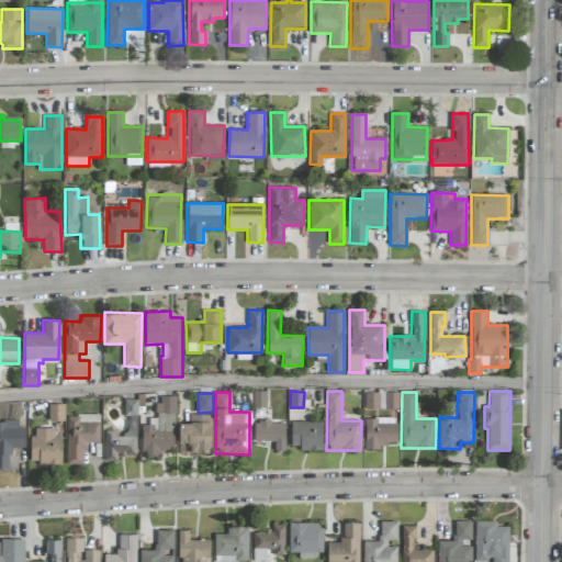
[(364,409),(379,408),(379,393),(364,393),(364,409)]
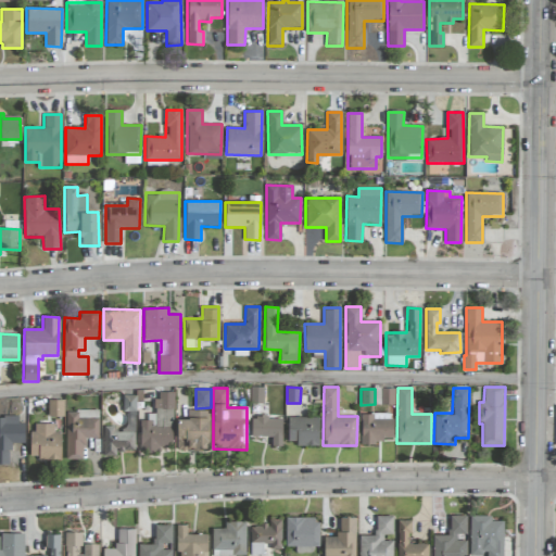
[(394,389),(380,389),(380,404),(394,405),(394,389)]
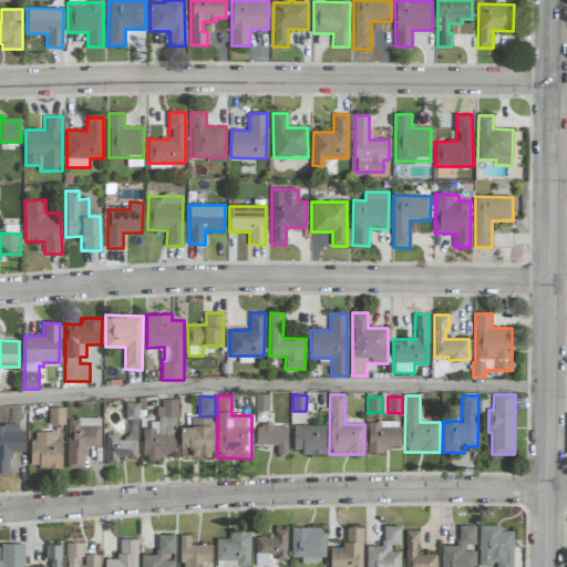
[(176,400),(158,400),(157,429),(143,429),(143,461),(163,461),(163,455),(176,455),(176,400)]
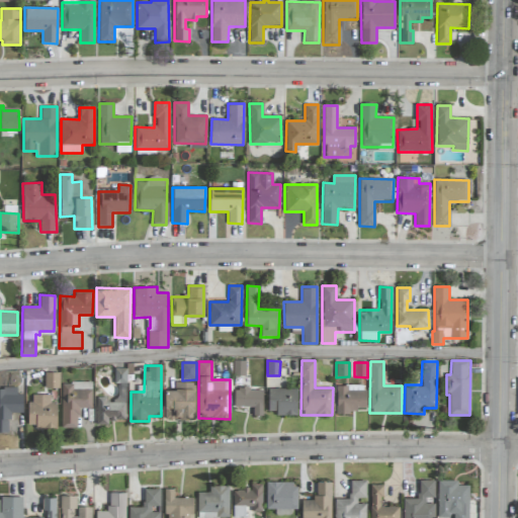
[(125,368),(114,368),(114,383),(119,383),(120,402),(106,402),(106,397),(96,397),(96,424),(107,424),(107,420),(125,420),(125,368)]
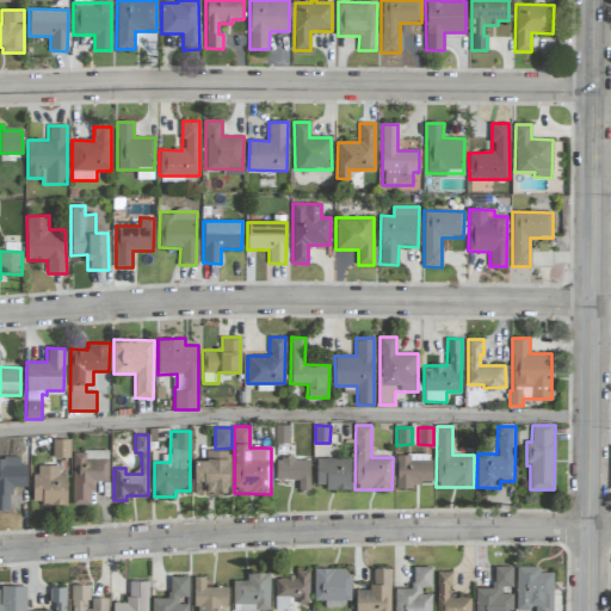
[(69,458),(69,439),(53,439),(53,458),(69,458)]
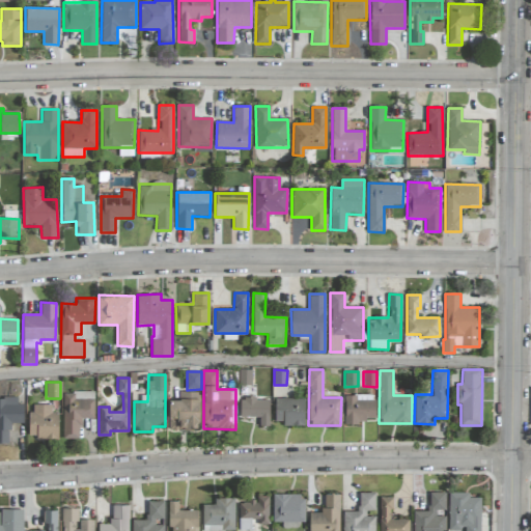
[(62,439),(80,439),(80,419),(93,419),(93,392),(63,392),(62,439)]
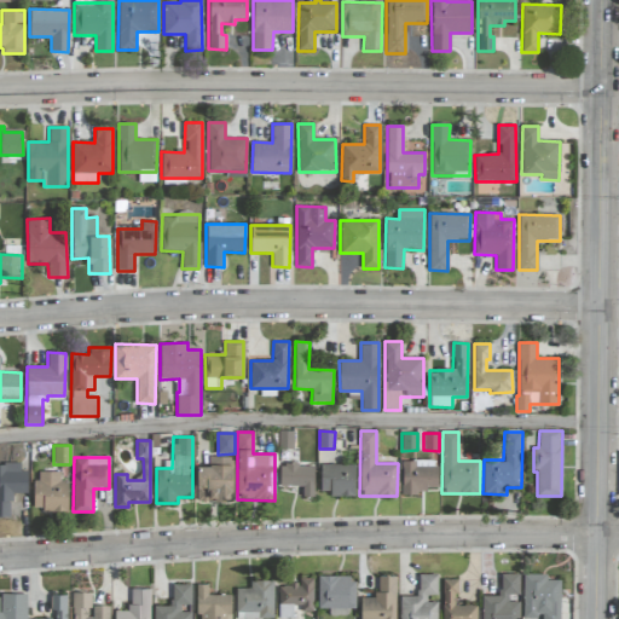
[(232,502),(232,457),(209,457),(208,468),(197,467),(197,501),(232,502)]
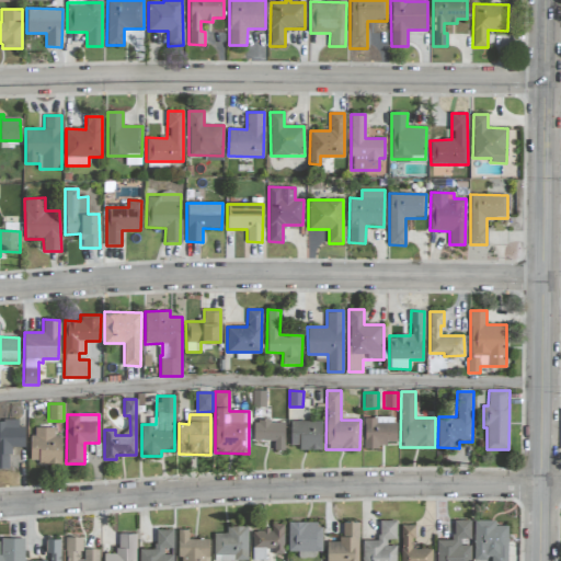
[(396,418),(364,418),(364,446),(396,445),(396,418)]
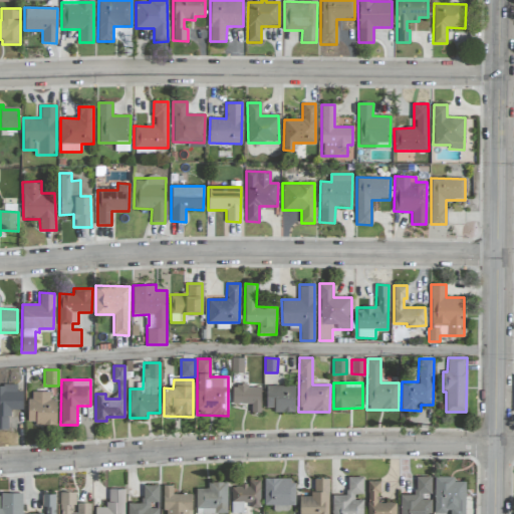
[(0,386),(0,429),(9,429),(9,410),(20,410),(20,384),(6,384),(6,387),(0,386)]
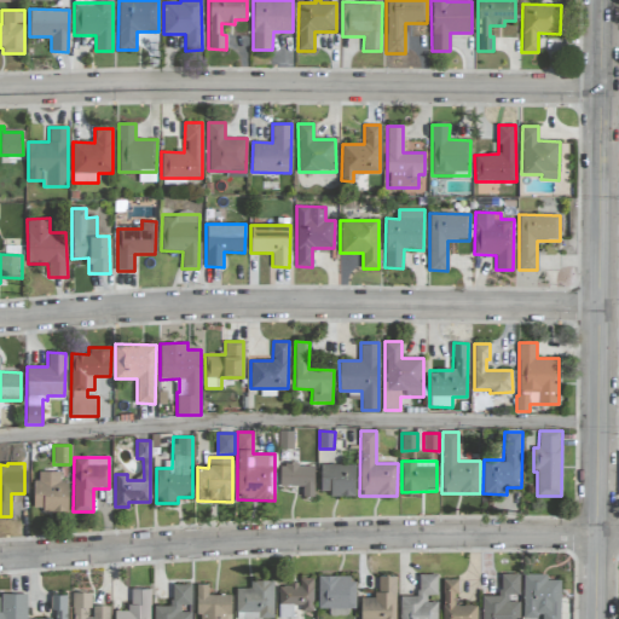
[(279,486),(302,486),(302,497),(313,497),(314,467),(299,466),(299,463),(281,463),(279,486)]
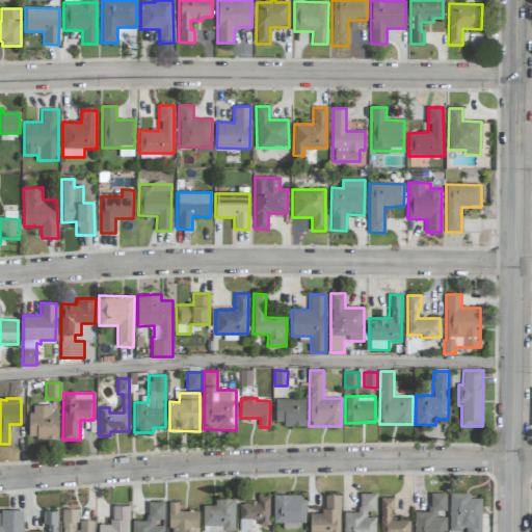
[(306,400),(275,399),(275,422),(284,422),(284,426),(304,427),(306,400)]
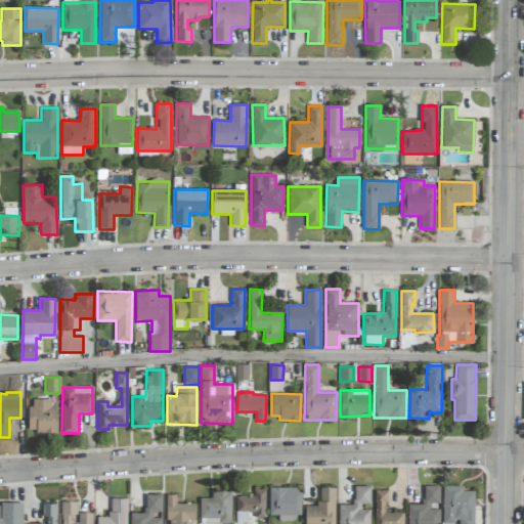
[(29,432),(57,433),(57,407),(50,407),(51,399),(30,399),(29,432)]
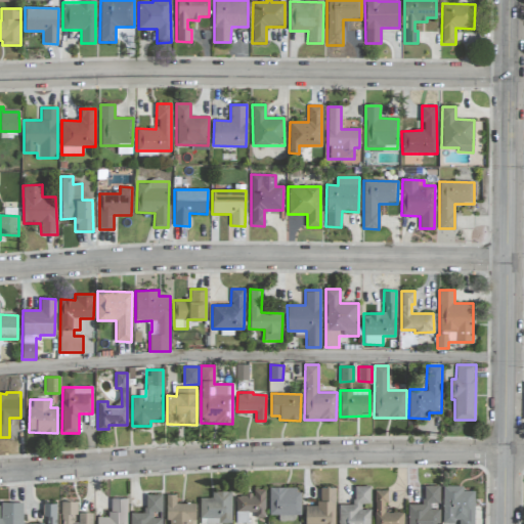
[(338,523),(369,523),(369,510),(361,510),(361,504),(369,504),(370,486),(354,486),(354,505),(339,505),(338,523)]
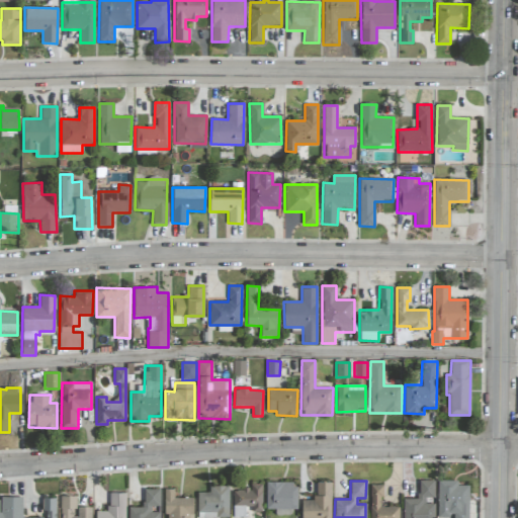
[(434,481),(419,481),(419,499),(404,499),(403,517),(434,517),(434,504),(425,504),(425,498),(434,498),(434,481)]
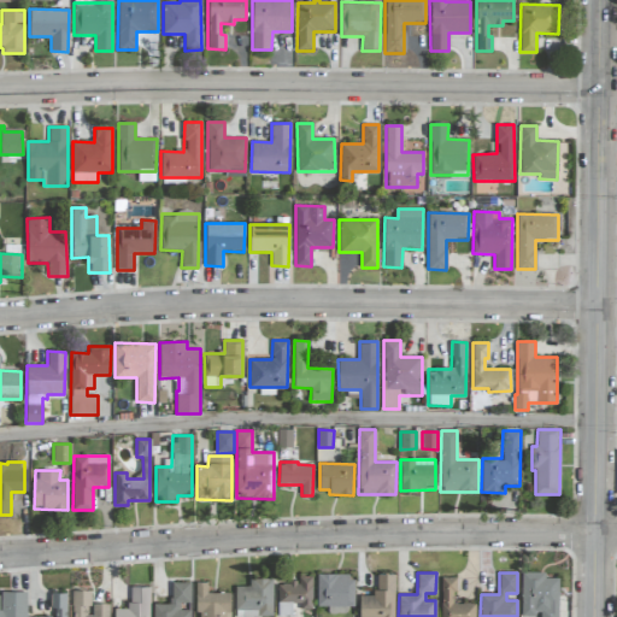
[(522,573),(521,615),(540,616),(539,616),(558,616),(558,579),(545,577),(545,573),(522,573)]
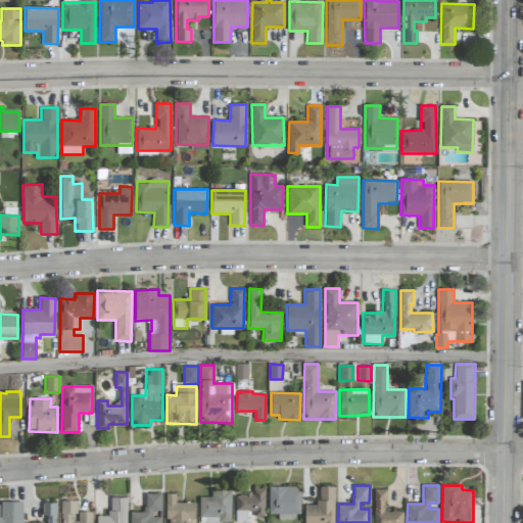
[(300,487),(269,487),(268,514),(278,514),(278,518),(300,519),(300,487)]
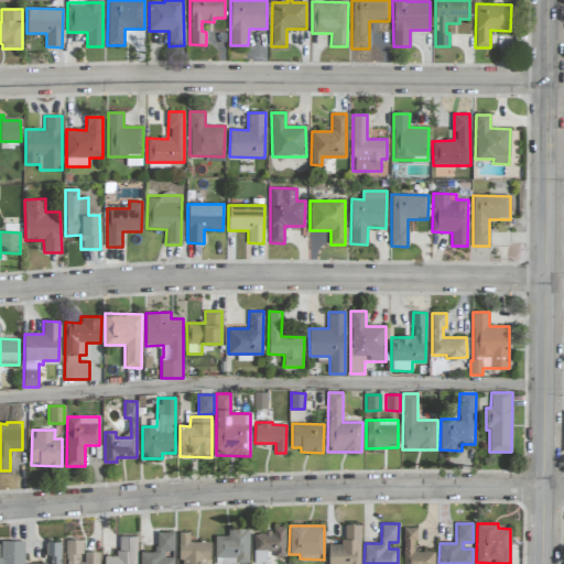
[(327,563),(359,563),(360,525),(344,525),(343,545),(328,544),(327,563)]
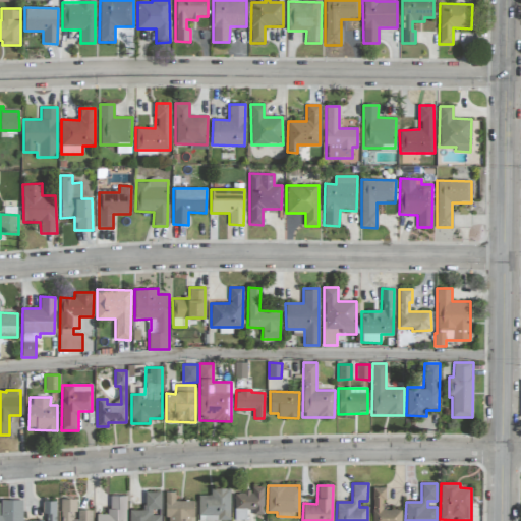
[(234,520),(246,520),(246,513),(264,512),(263,487),(251,487),(251,493),(234,493),(234,520)]
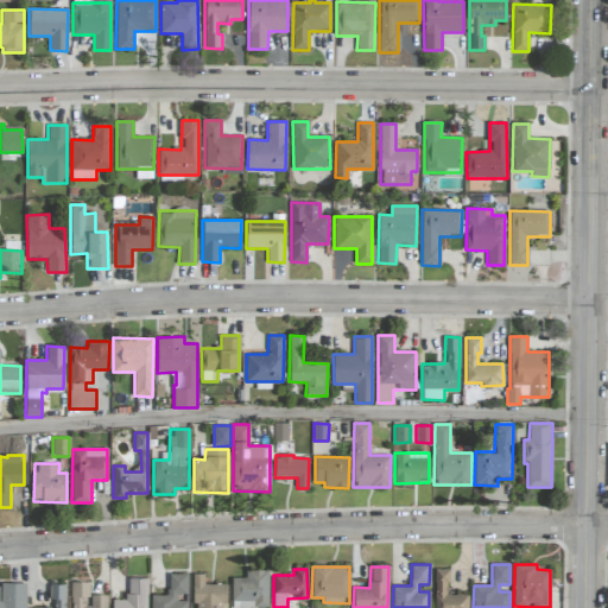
[(467,607),(468,594),(448,594),(448,569),(435,569),(434,607),(467,607)]
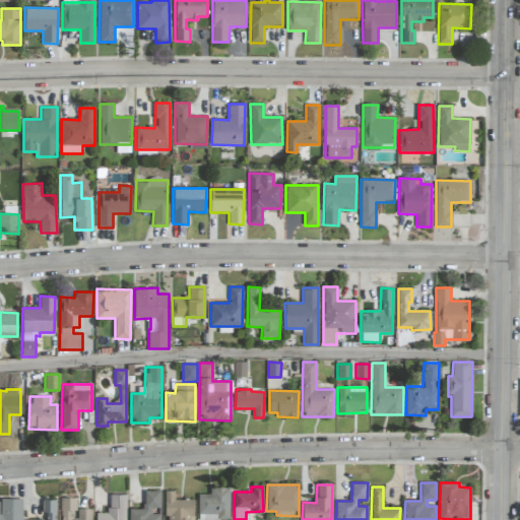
[(230,488),(210,488),(210,494),(198,495),(198,519),(210,519),(230,519),(230,488)]
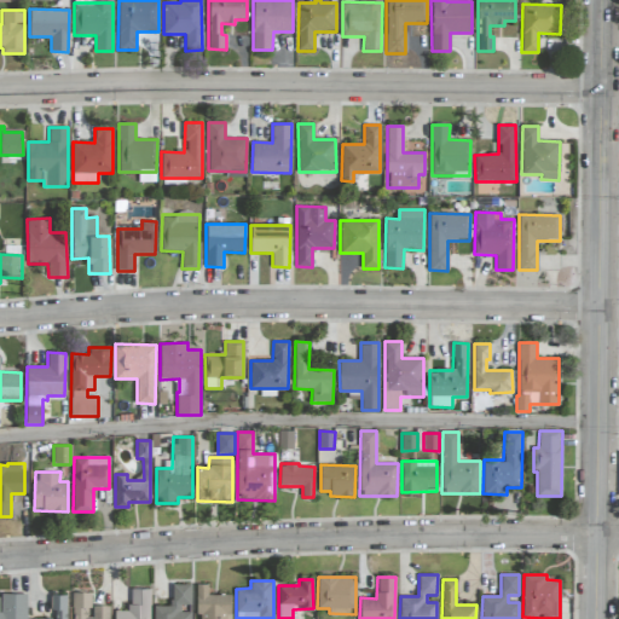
[(191,584),(172,584),(172,606),(154,606),(152,618),(190,618),(191,612),(180,612),(180,605),(191,605),(191,584)]
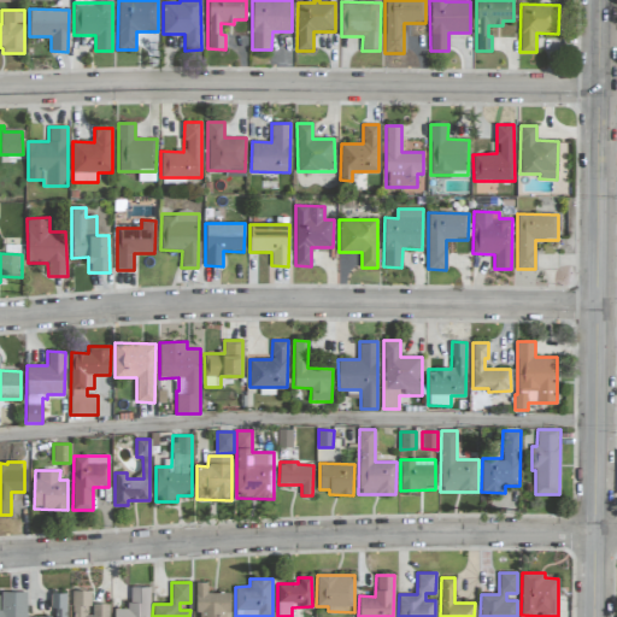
[(197,616),(229,616),(229,593),(206,593),(206,582),(197,583),(197,616)]
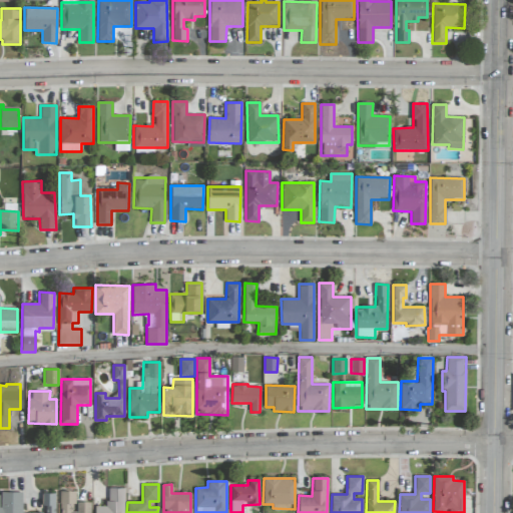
[(123,512),(124,488),(108,488),(108,506),(94,506),(93,512),(123,512)]
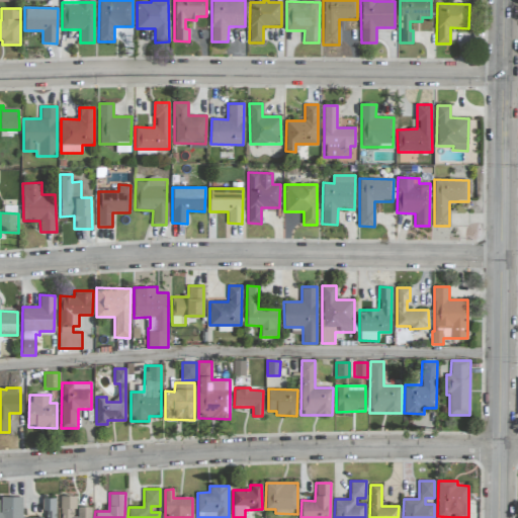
[(0,517),(21,517),(22,497),(0,496),(0,517)]
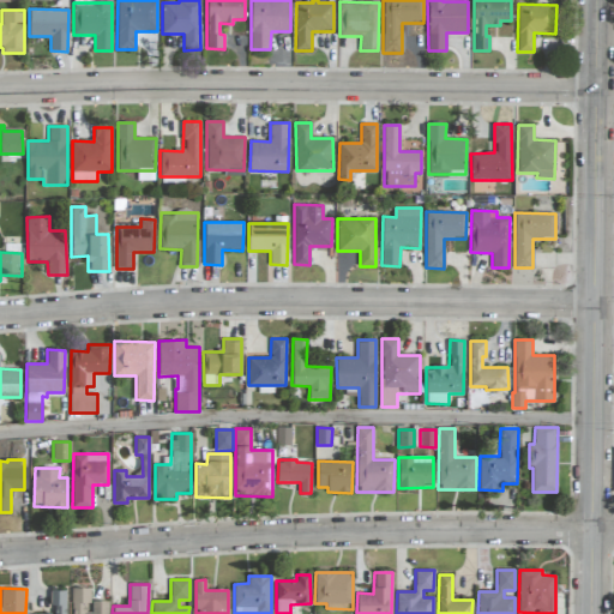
[(71,613),(107,613),(107,601),(90,601),(90,588),(72,588),(71,613)]
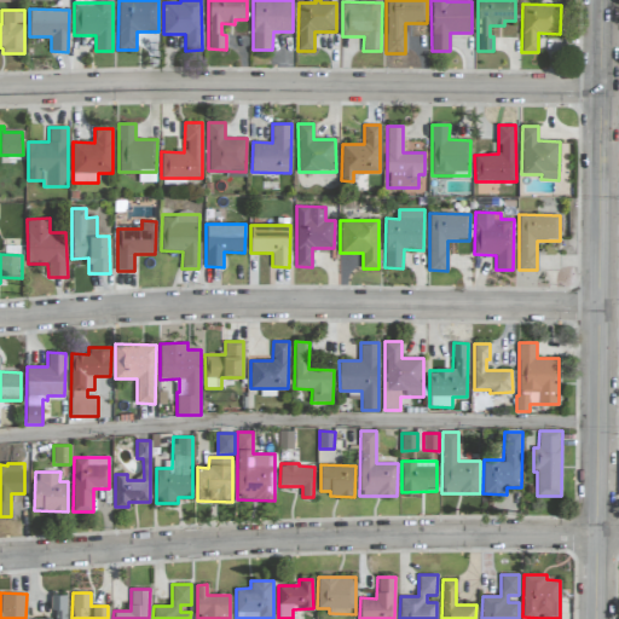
[(65,618),(67,595),(52,595),(52,618),(65,618)]
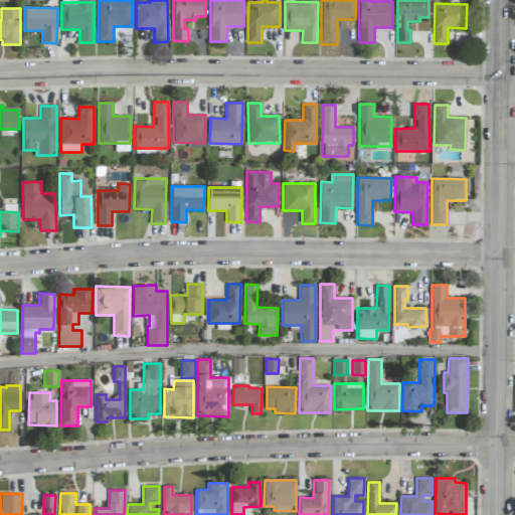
All buildings are outlined.
